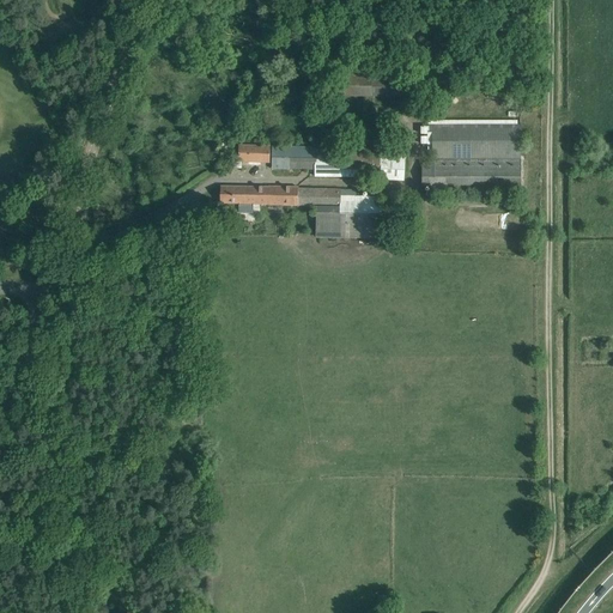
[(234,62),(223,59),(220,65),(231,68),(234,62)]
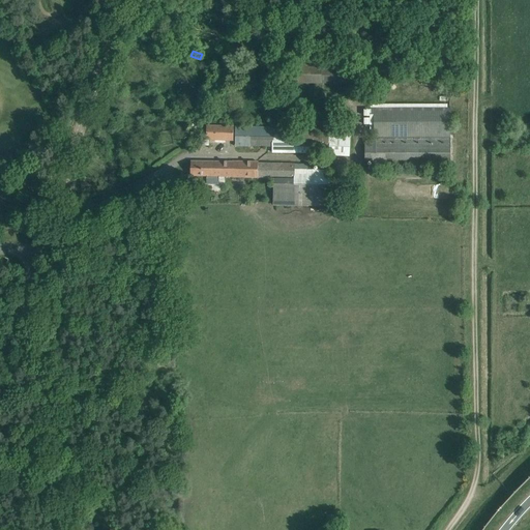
[(349,56),(293,56),(293,83),(349,84),(349,56)]
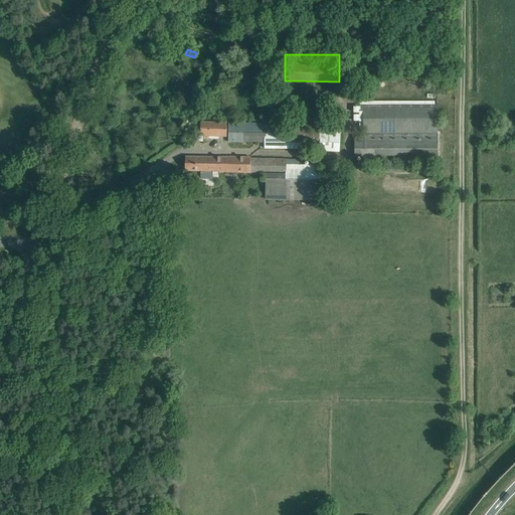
[(238,63),(235,66),(243,74),(246,71),(238,63)]
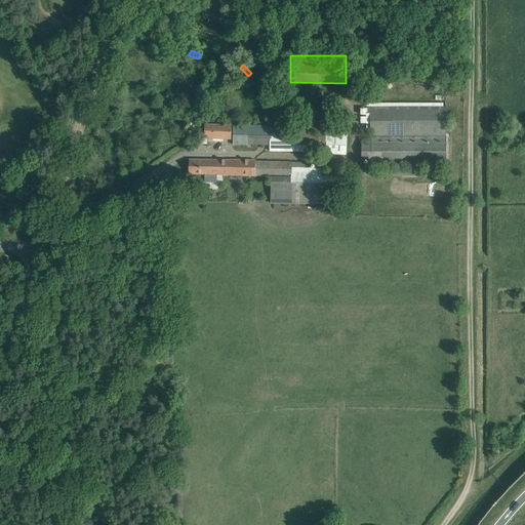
[(446,107),(436,107),(371,107),(371,135),(369,135),(369,139),(362,139),(362,159),(369,159),(369,165),(446,165),(446,135),(446,107)]
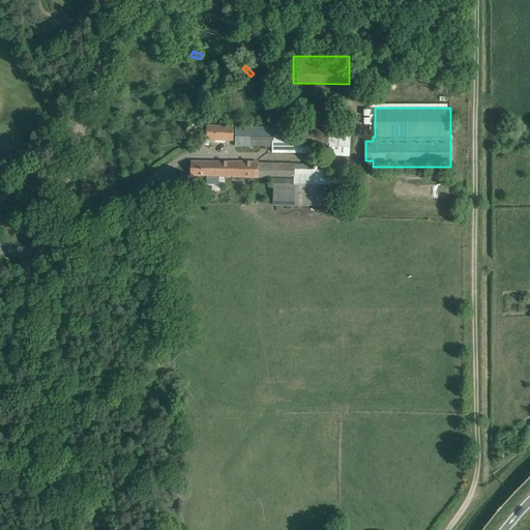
[(207,126),(206,141),(233,141),(233,126),(207,126)]
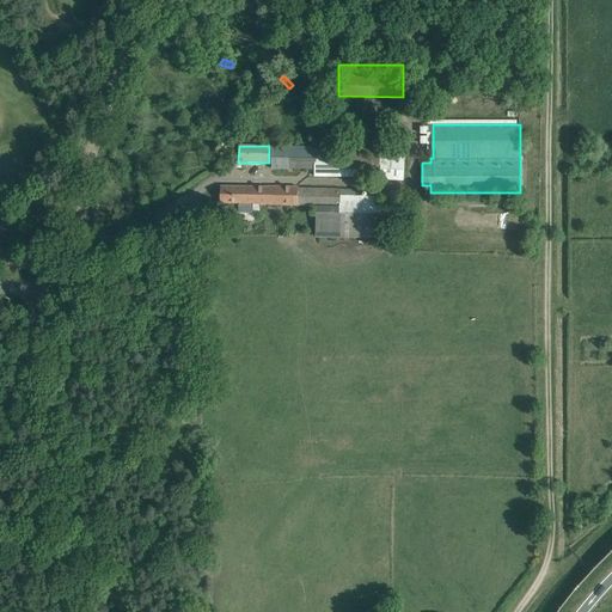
[(271,146),(271,169),(305,170),(310,170),(316,170),(314,176),(357,177),(380,177),(380,179),(403,181),(405,154),(383,153),(366,153),(366,152),(350,151),(292,151),(292,146),(273,146),(271,146)]
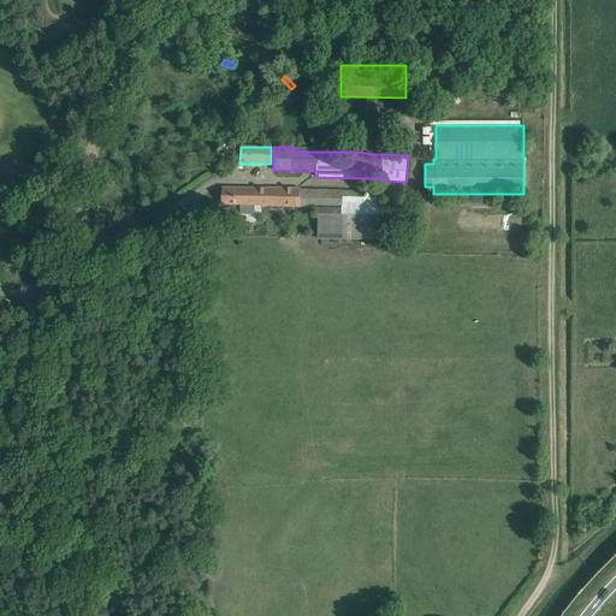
[(270,189),(223,188),(223,205),(241,205),(241,214),(254,214),(255,206),(270,206),(298,207),(319,208),(318,238),(384,240),(384,227),(412,229),(413,205),(383,203),(375,202),(375,199),(357,197),(359,191),(343,190),(300,189),(300,188),(270,188),(270,189)]
